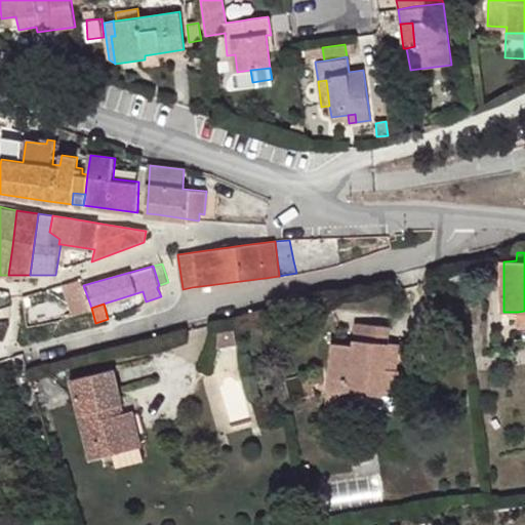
[(386,368),(388,341),(389,326),(356,322),(354,344),(333,342),(328,403),(350,406),(351,392),(394,396),(396,369),(386,368)]
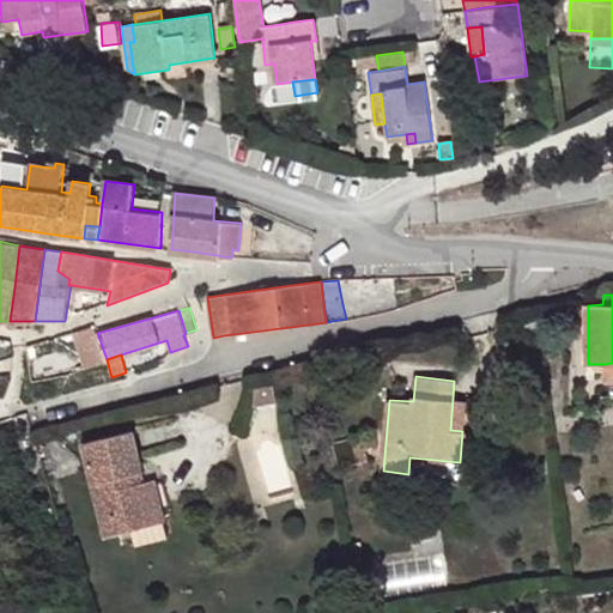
[(465,400),(453,399),(450,430),(462,431),(465,400)]
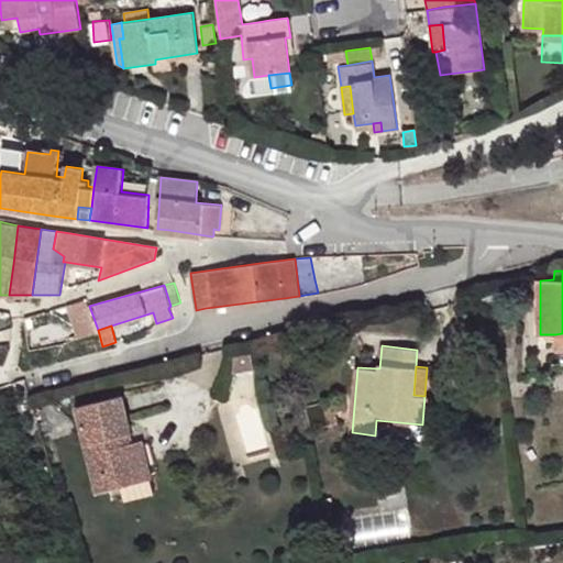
[(0,404),(30,397),(29,394),(22,377),(0,384),(0,404)]
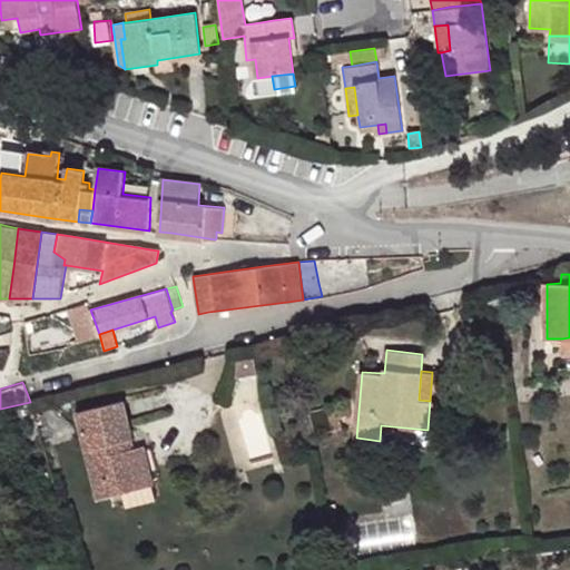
[(128,441),(134,439),(124,401),(77,411),(98,499),(123,493),(126,507),(156,500),(153,485),(147,487),(136,448),(130,449),(128,441)]
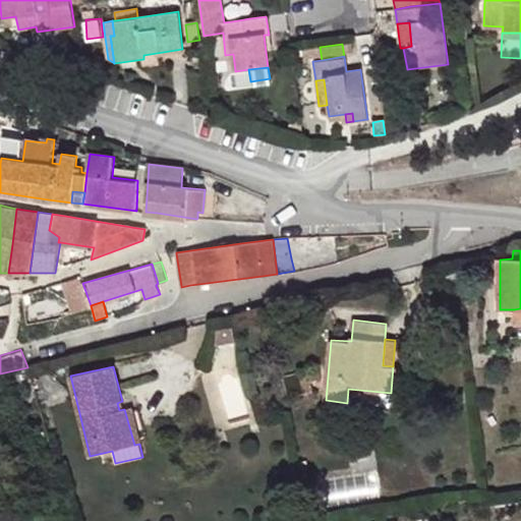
[(399,366),(393,366),(391,393),(397,393),(399,366)]
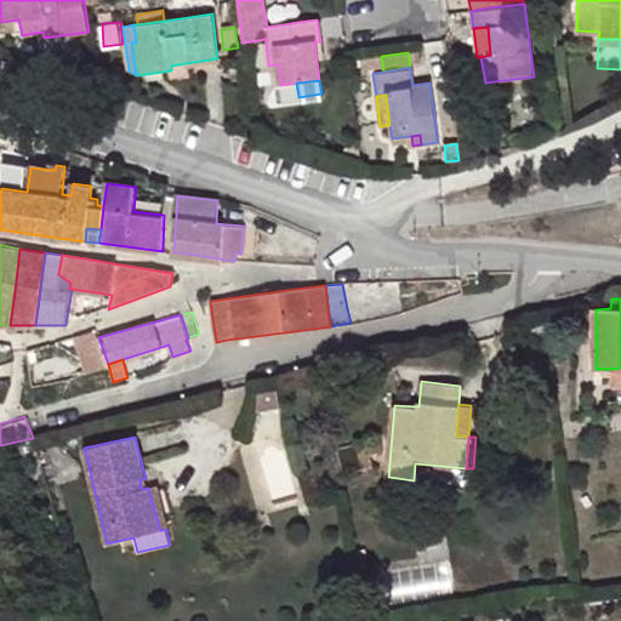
[(311,440),(302,440),(301,449),(302,451),(320,453),(322,445),(311,444),(311,440)]
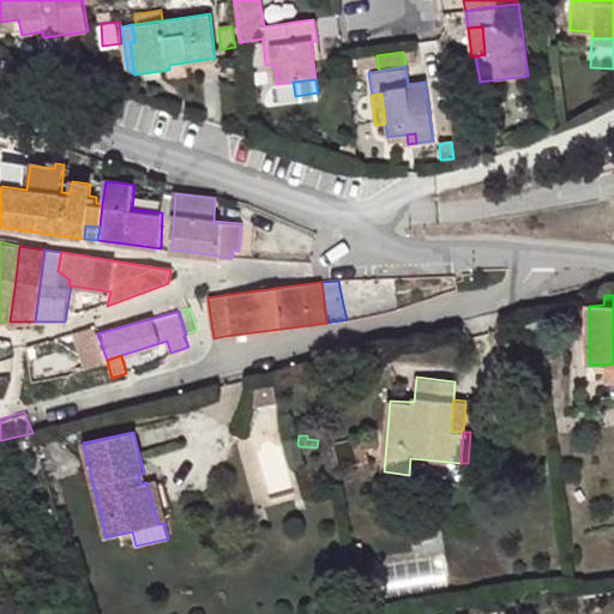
[(362,437),(353,438),(360,464),(368,462),(362,437)]
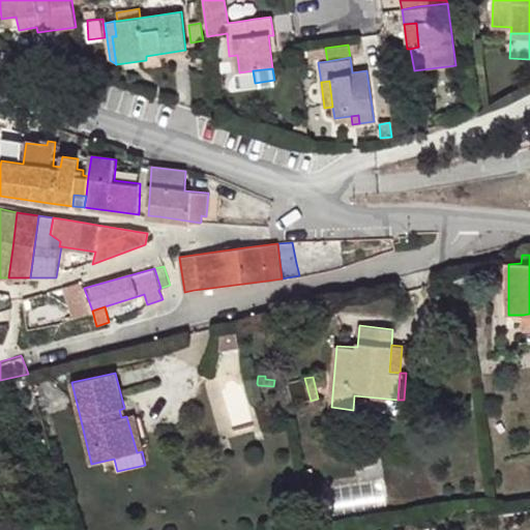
[(133,414),(126,416),(137,452),(142,451),(133,414)]
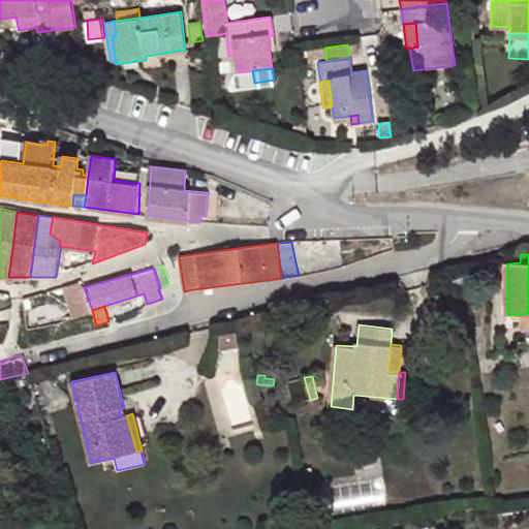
[(311,469),(304,471),(306,480),(313,478),(311,469)]
